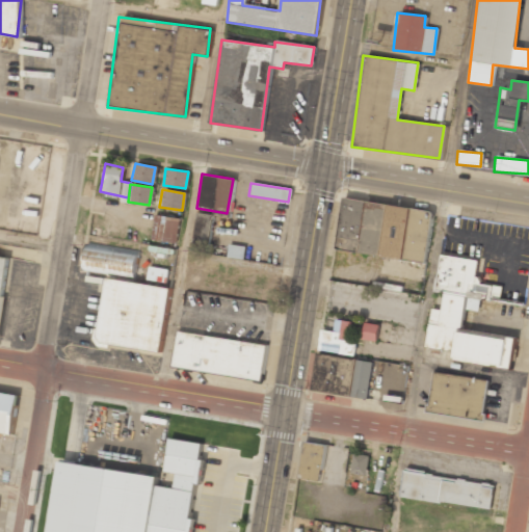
[(423,264),(431,211),(341,197),(333,249),(423,264)]
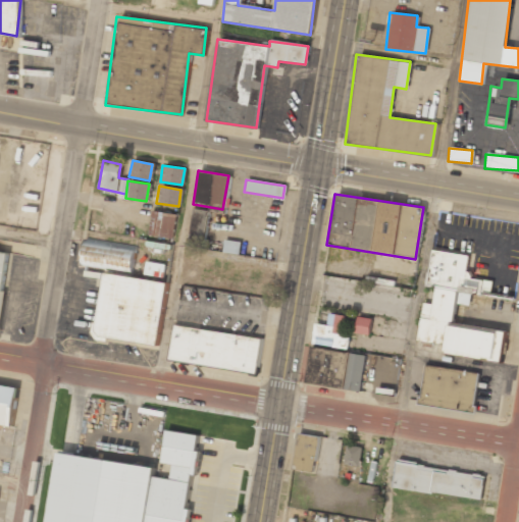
[(174,215),(151,209),(145,235),(169,240),(174,215)]
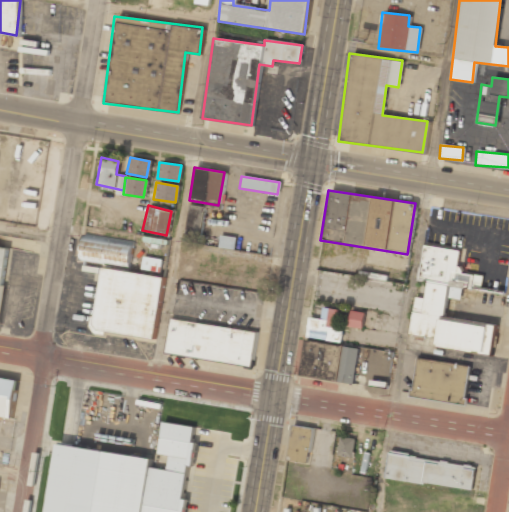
[(77,261),(128,267),(131,242),(81,235),(77,261)]
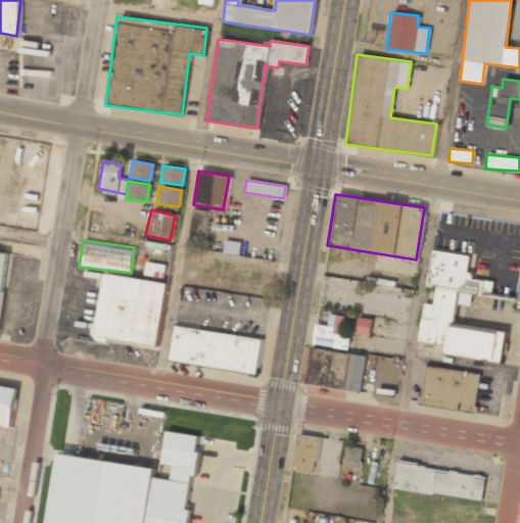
[(222,252),(236,254),(238,242),(223,240),(222,252)]
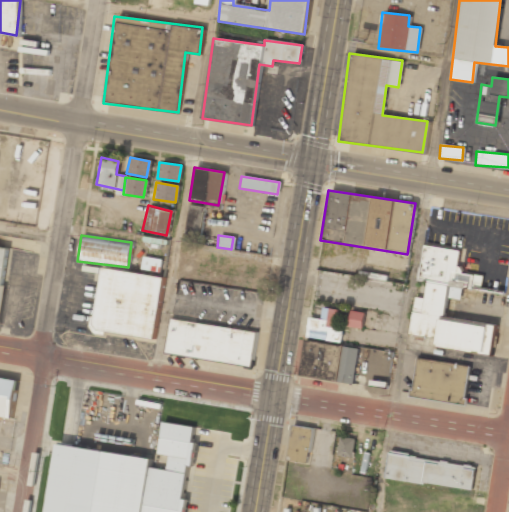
[(490,356),(494,325),(444,318),(447,299),(459,301),(460,288),(478,291),(480,275),(456,272),(459,250),(422,245),(417,280),(425,281),(423,298),(414,296),(408,336),(435,339),(433,348),(490,356)]
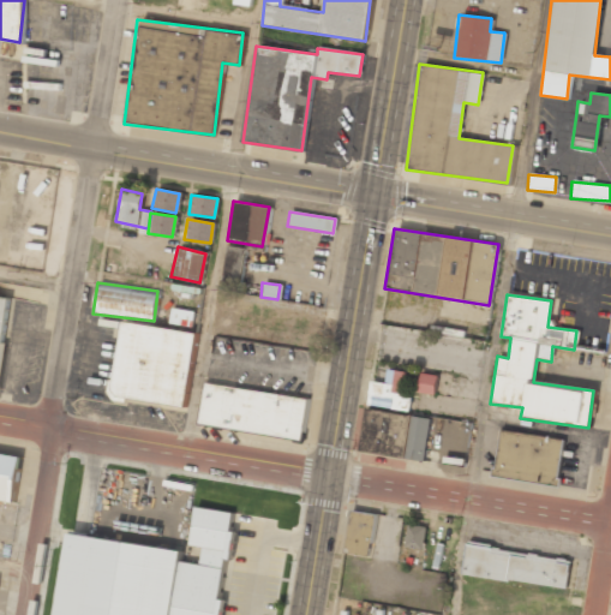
[(0,356),(10,299),(0,298),(0,356)]
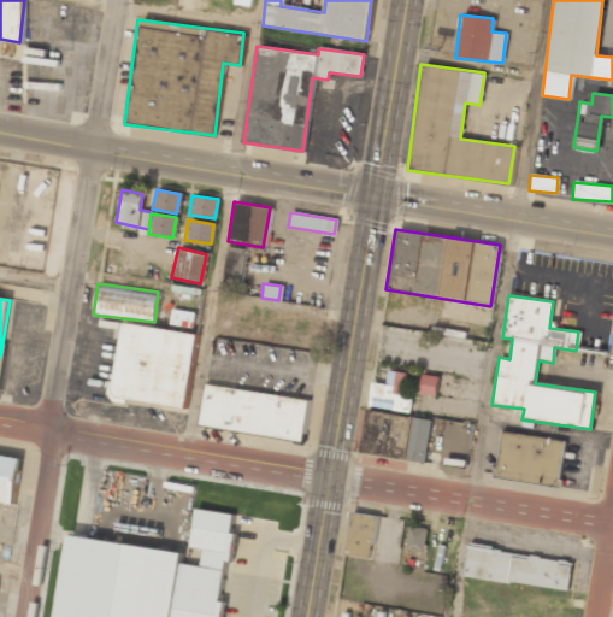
[(190,327),(193,313),(170,309),(168,323),(190,327)]
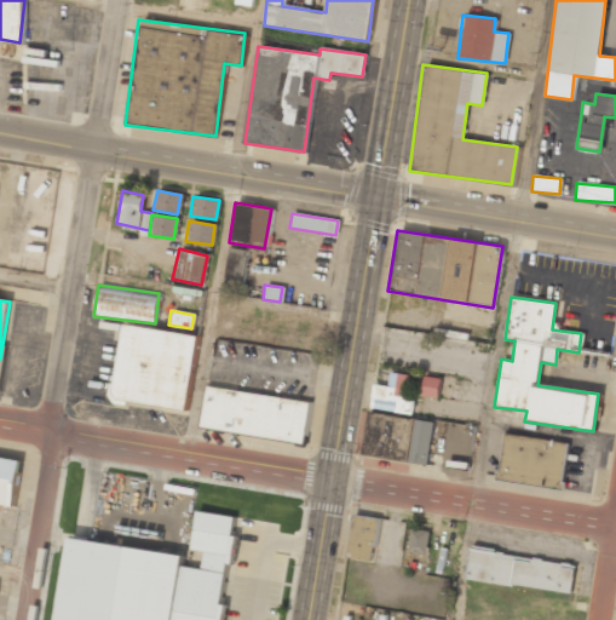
[(185,412),(196,336),(119,325),(108,401),(185,412)]
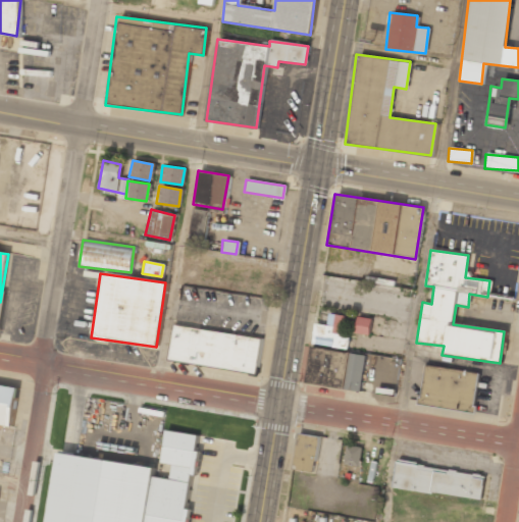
[(303,381),(358,392),(364,354),(339,349),(345,316),(328,313),(326,326),(313,323),(303,381)]
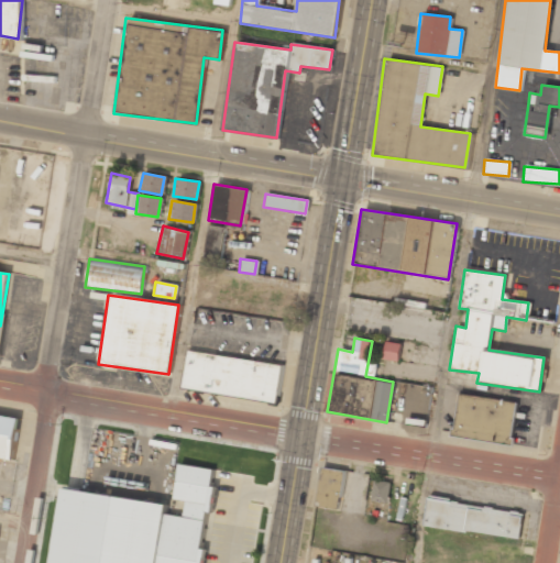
[(382,357),(407,362),(410,343),(384,340),(382,357)]
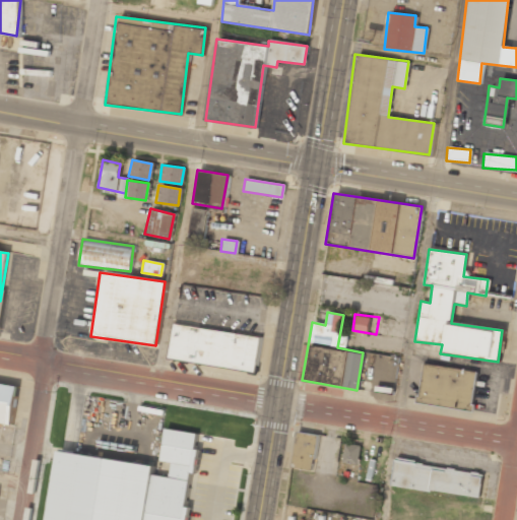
[(259,335),(171,324),(166,361),(254,373),(259,335)]
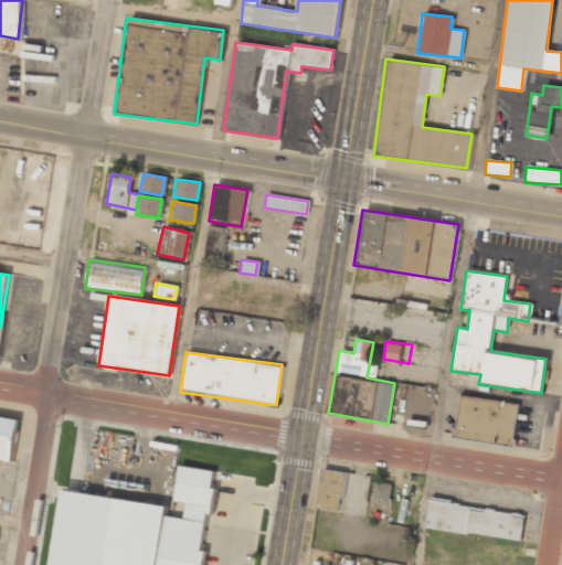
[(518,404),(457,395),(451,437),(511,447),(518,404)]
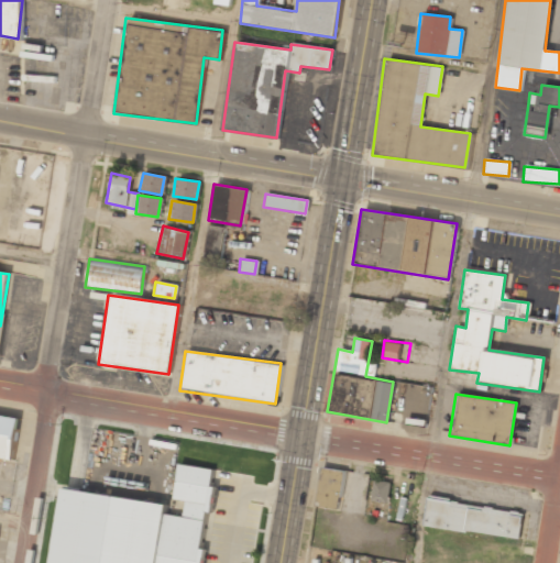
[(0,457),(11,460),(17,418),(0,416),(0,457)]
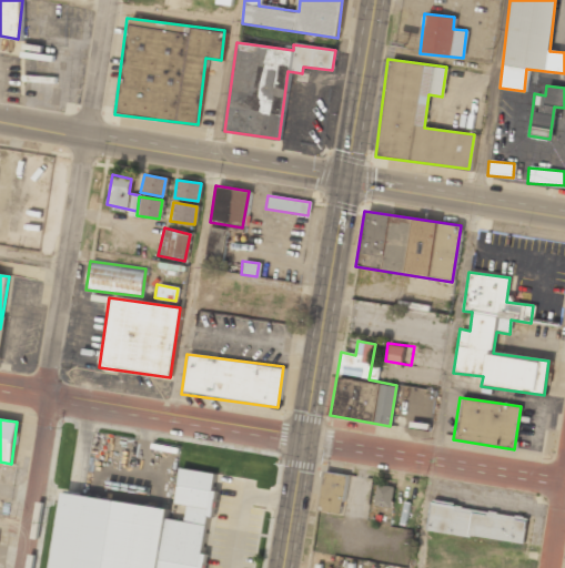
[(49,567),(200,567),(213,474),(179,468),(173,503),(185,505),(183,520),(165,518),(167,508),(61,494),(49,567)]
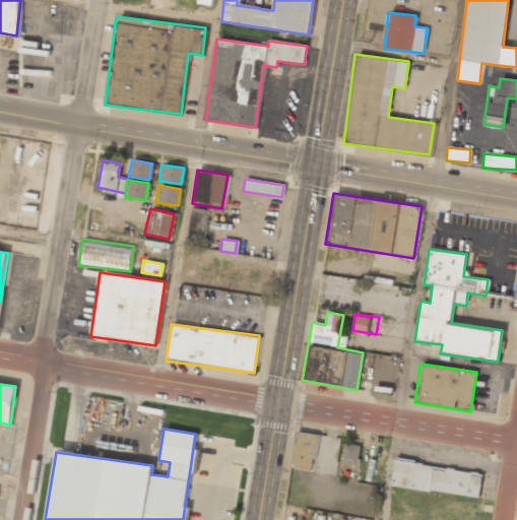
[(311,470),(316,435),(295,432),(289,467),(311,470)]
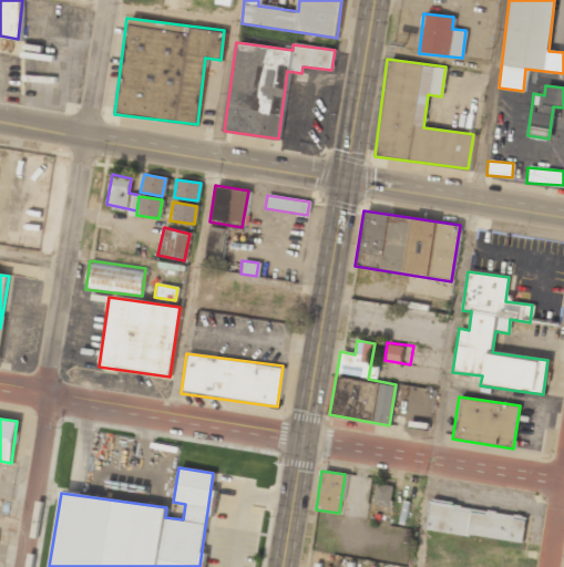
[(389,505),(391,485),(373,484),(372,504),(389,505)]
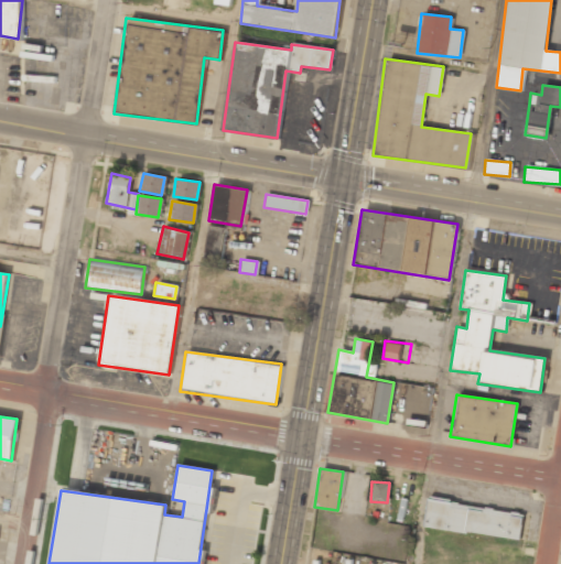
[(423,527),(518,540),(522,512),(427,499),(423,527)]
